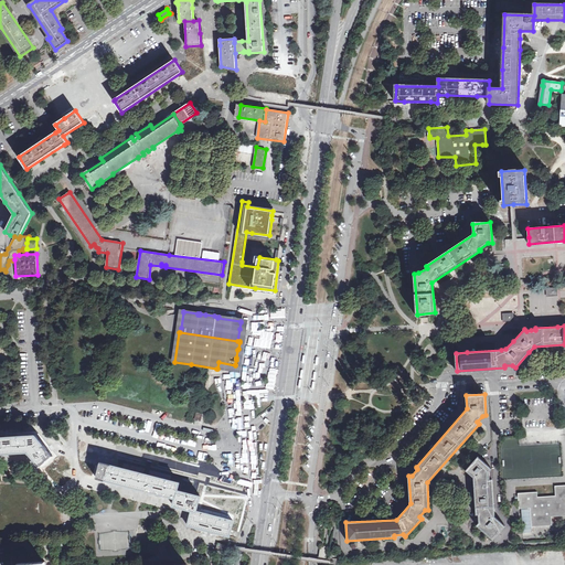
[(46,472),(59,462),(56,459),(35,435),(0,438),(0,436),(0,452),(29,451),(46,472)]
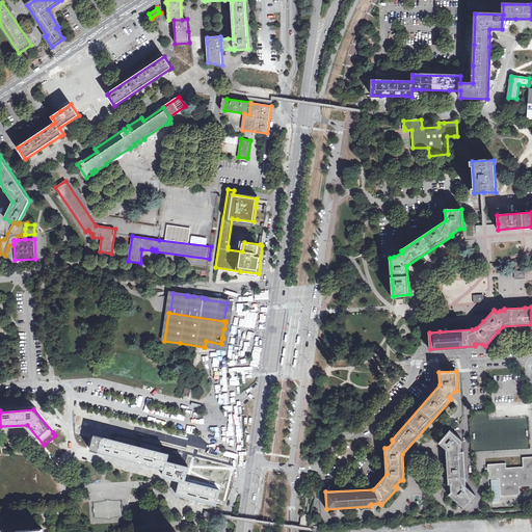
[(450,430),(439,443),(446,448),(449,483),(451,484),(451,491),(449,495),(464,507),(476,495),(466,486),(463,451),(460,451),(460,444),(462,441),(450,430)]
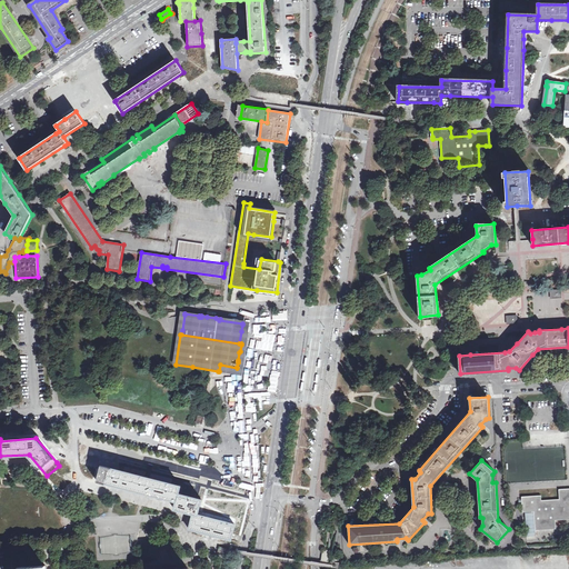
[(97,465),(92,480),(128,489),(177,501),(175,509),(193,513),(198,516),(201,500),(195,498),(179,495),(181,487),(175,485),(147,478),(120,471),(97,465)]
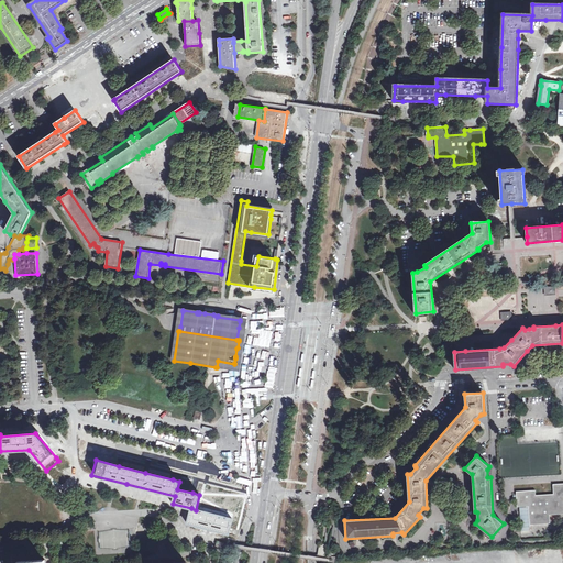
[(536,490),(517,492),(517,507),(519,507),(521,531),(530,530),(530,525),(550,523),(550,515),(562,514),(562,483),(553,484),(553,494),(536,495),(536,490)]
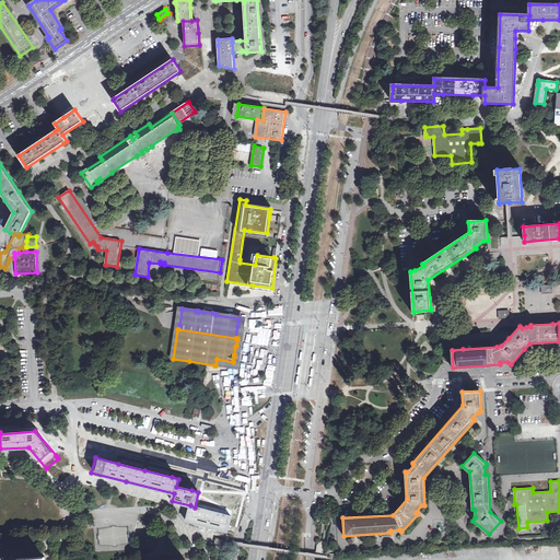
[(205,510),(195,508),(190,505),(186,521),(199,524),(200,520),(206,521),(205,525),(212,527),(213,523),(219,524),(218,528),(228,532),(231,516),(220,513),(205,510)]
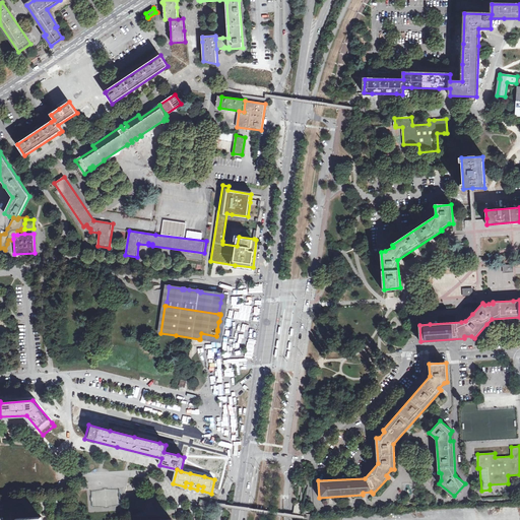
[(302,519),(302,516),(304,504),(296,502),(293,517),(302,519)]
